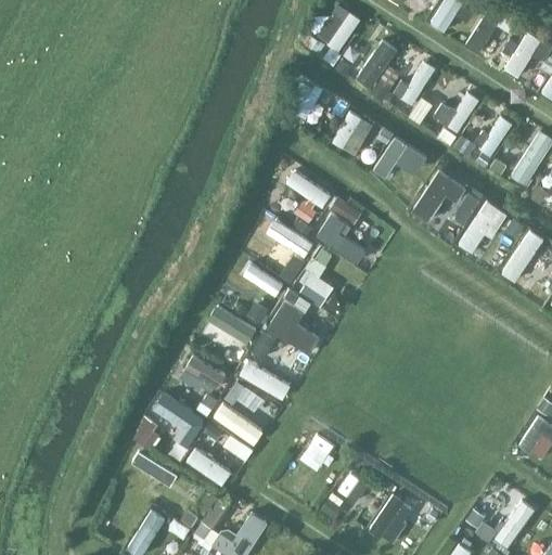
[(440,0),(429,20),(448,30),(463,2),(459,0),(440,0)]
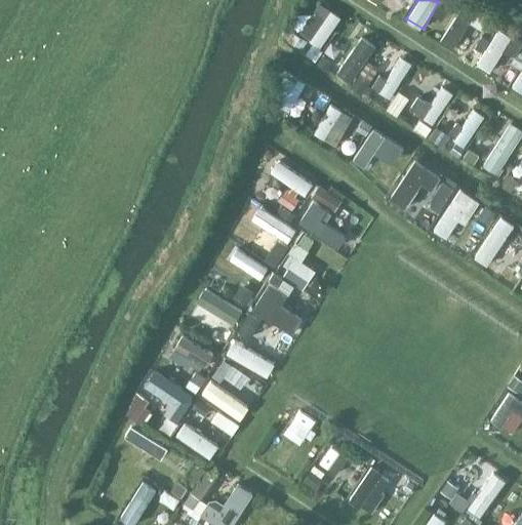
[(463,37),(472,16),(455,8),(440,41),(473,56),(479,44),(463,37)]
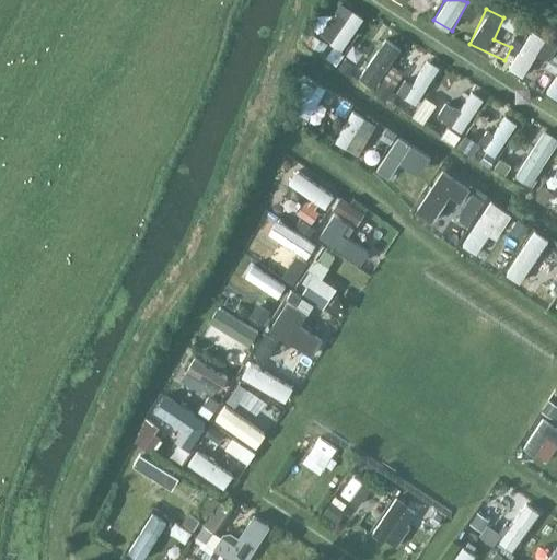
[(349,10),(328,47),(340,54),(361,16),(349,10)]
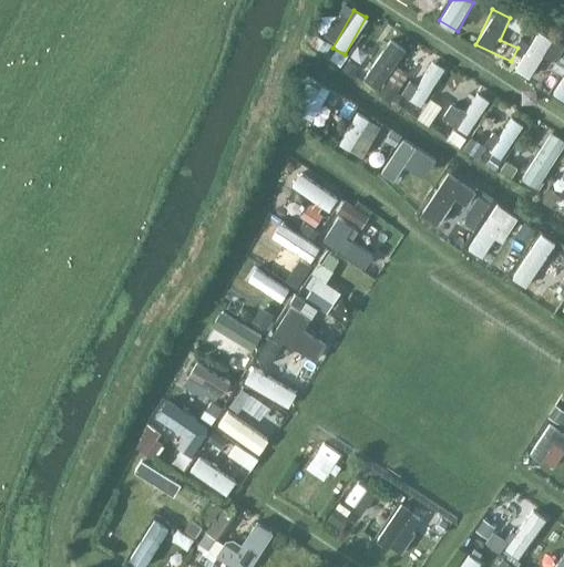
[(334,44),(311,32),(307,40),(329,52),(334,44)]
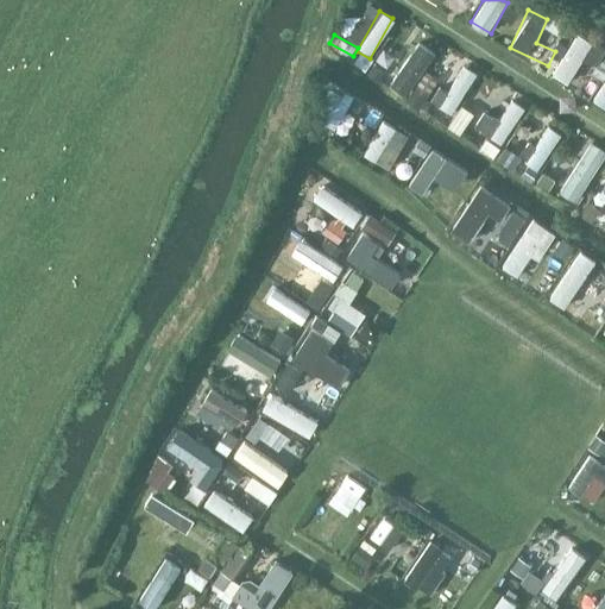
[(552,58),(559,62),(566,50),(559,46),(552,58)]
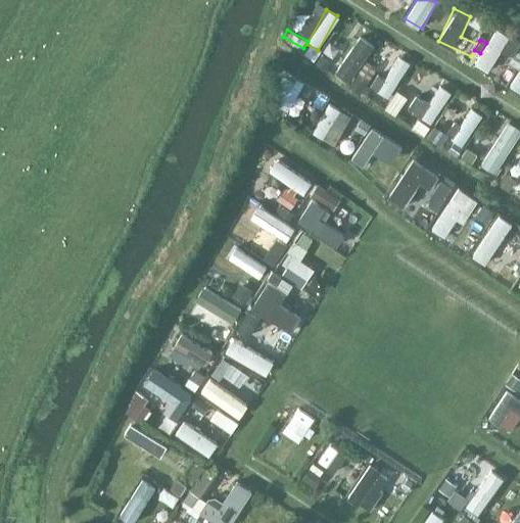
[(397,55),(374,91),(385,98),(409,63),(397,55)]
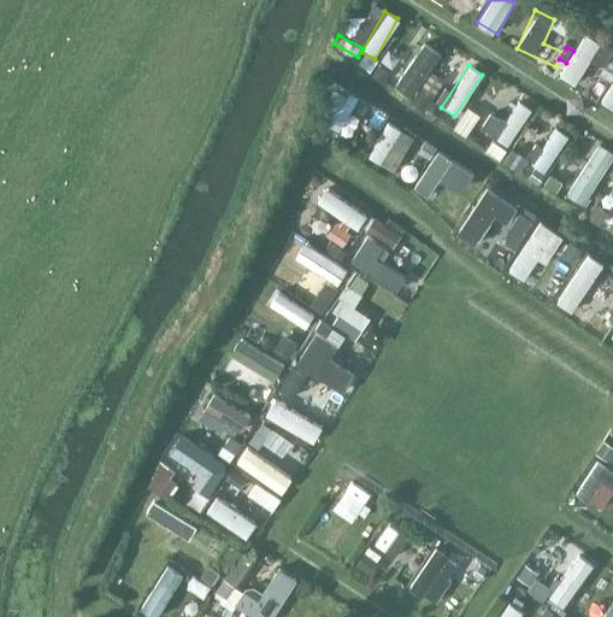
[(379,66),(376,74),(385,82),(392,74),(379,66)]
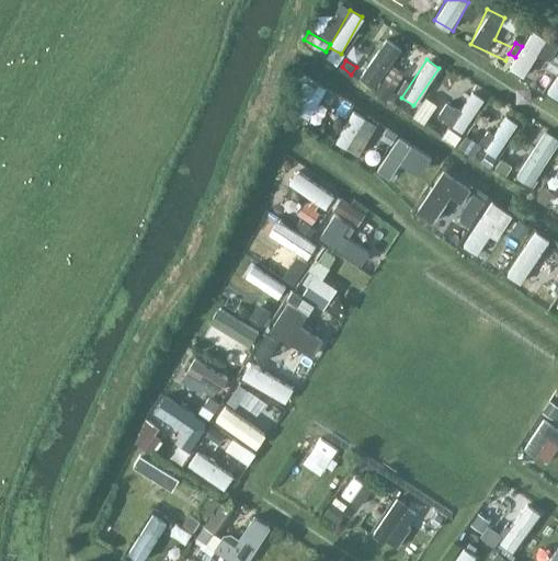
[(459,71),(447,89),(458,96),(470,79),(459,71)]
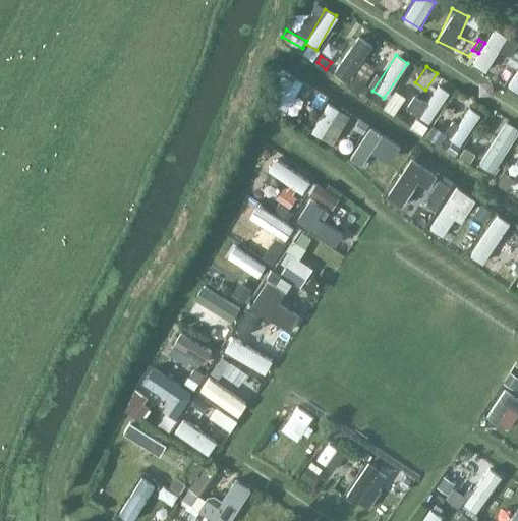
[(361,92),(367,81),(357,75),(351,85),(361,92)]
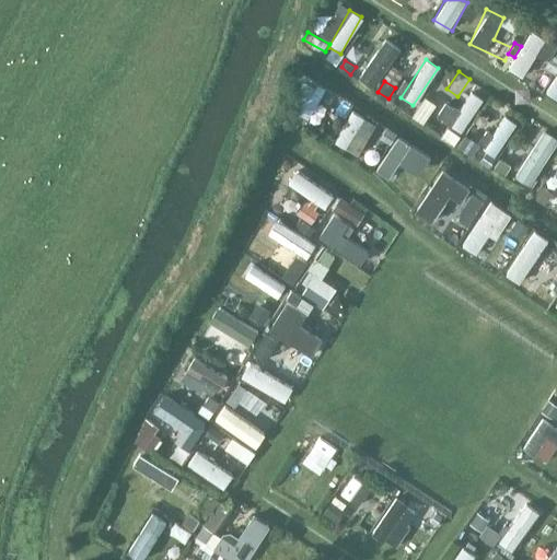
[(301,127),(317,91),(300,82),(282,118),(301,127)]
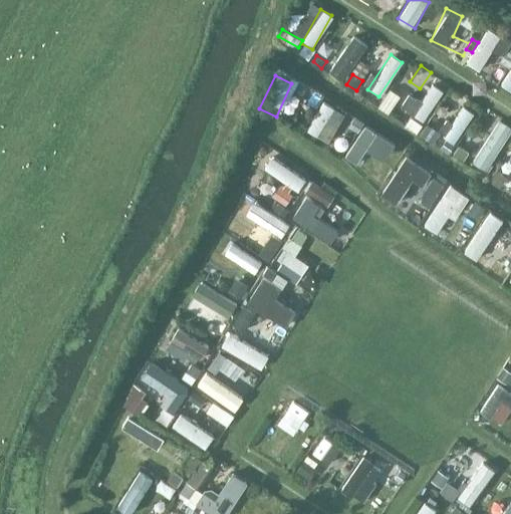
[(302,82),(297,89),(305,94),(310,86),(302,82)]
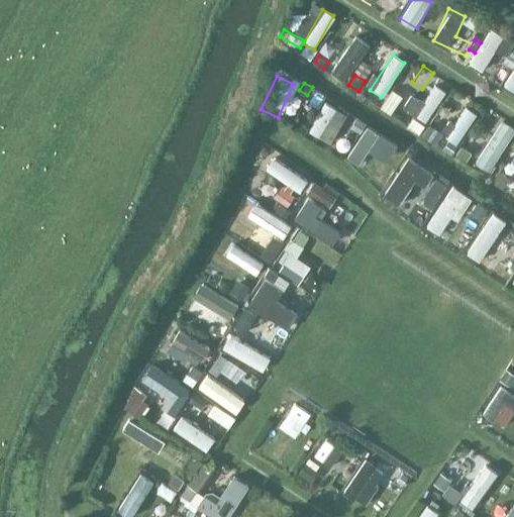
[(416,112),(421,96),(406,92),(402,107),(416,112)]
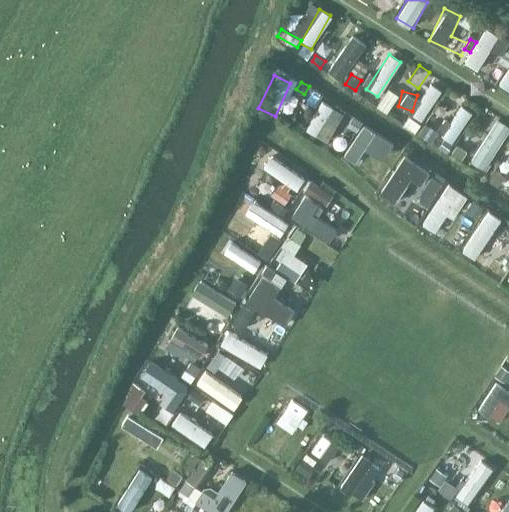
[(328,142),(334,125),(325,121),(331,105),(318,101),(306,134),(328,142)]
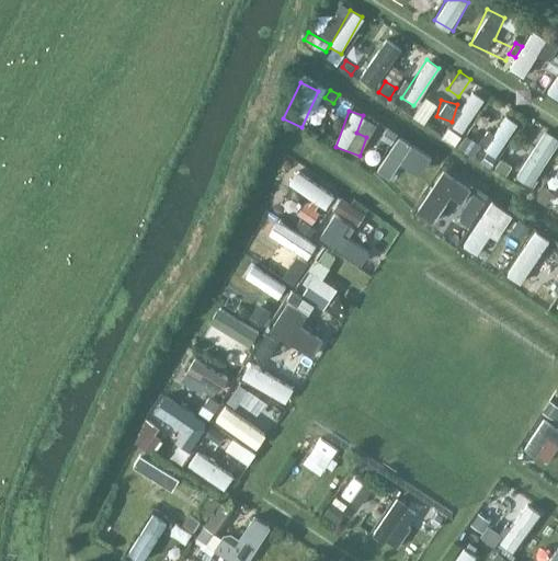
[(416,116),(426,124),(430,118),(419,112),(416,116)]
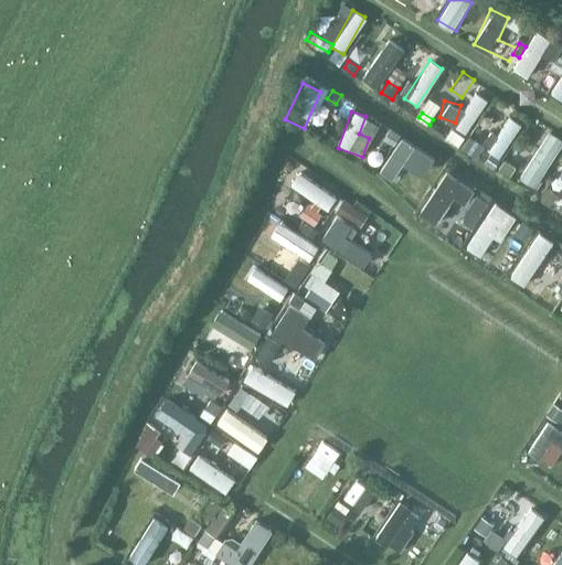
[(395,145),(402,134),(394,128),(386,139),(395,145)]
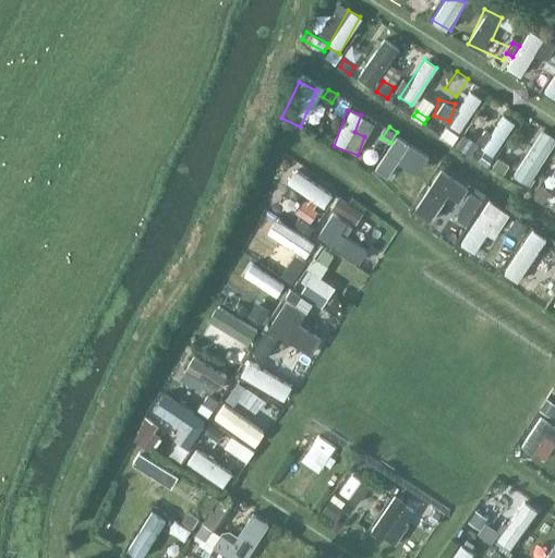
[(461,136),(449,126),(442,136),(455,145),(461,136)]
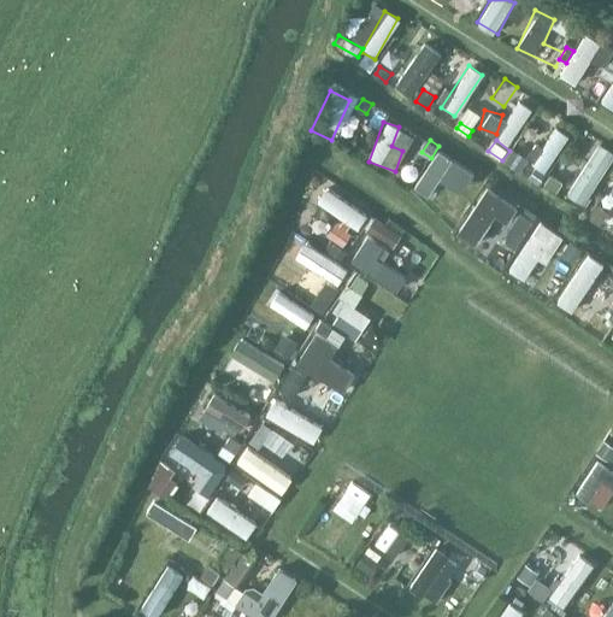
[(520,153),(516,148),(506,162),(512,166),(520,153)]
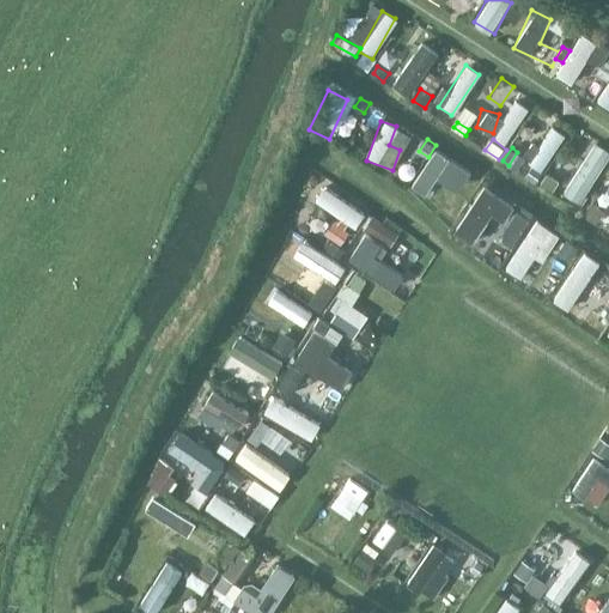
[(422,199),(448,162),(434,152),(409,190),(422,199)]
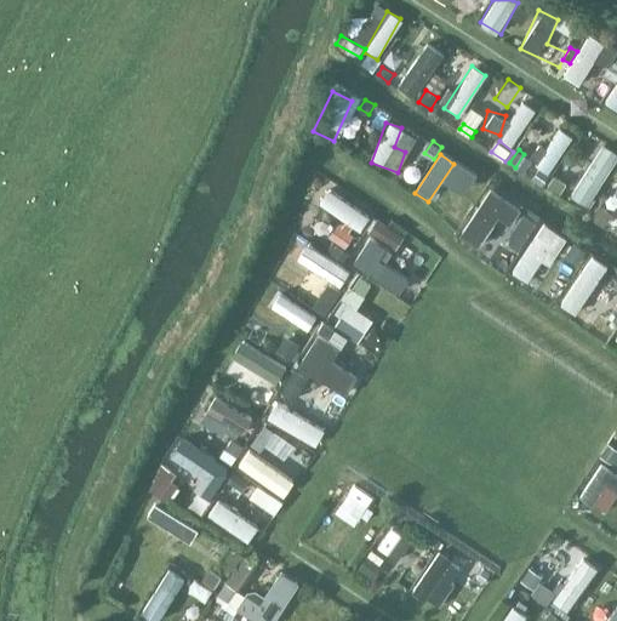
[(412,184),(417,172),(401,165),(396,177),(412,184)]
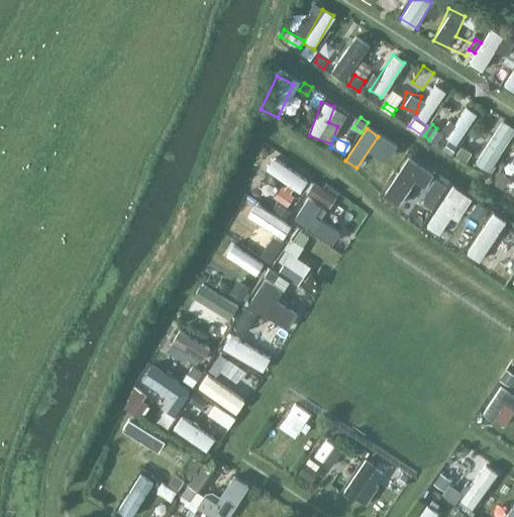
[(453,154),(459,146),(451,140),(445,148),(453,154)]
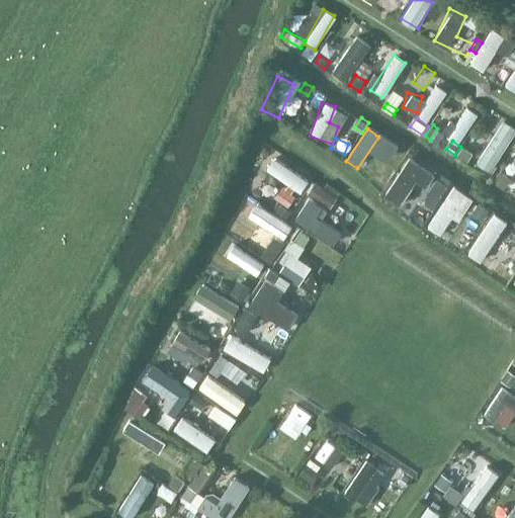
[(469,161),(475,155),(465,149),(460,155),(469,161)]
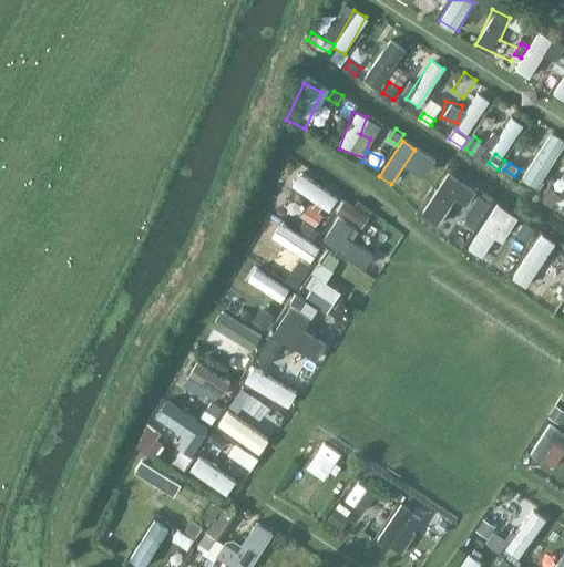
[(299,176),(290,187),(327,214),(336,202),(299,176)]
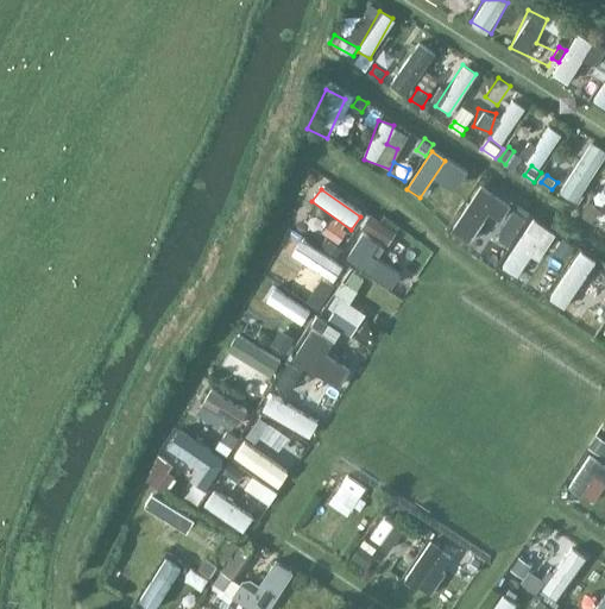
[(583,212),(593,221),(602,213),(591,203),(583,212)]
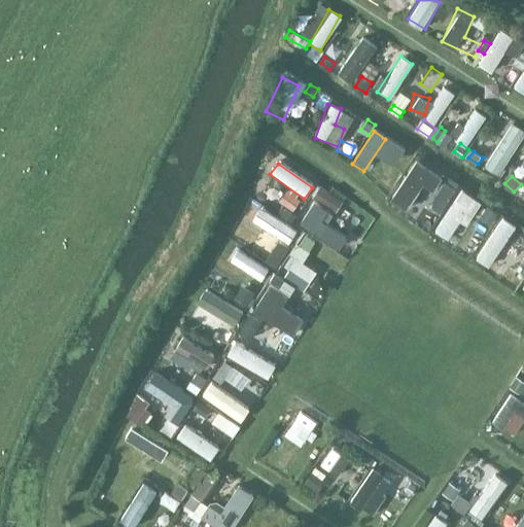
[(426,187),(404,180),(397,203),(419,210),(426,187)]
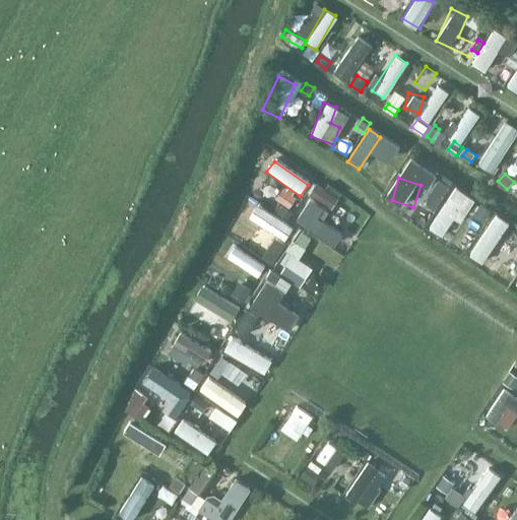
[(443,194),(449,186),(439,179),(433,187),(443,194)]
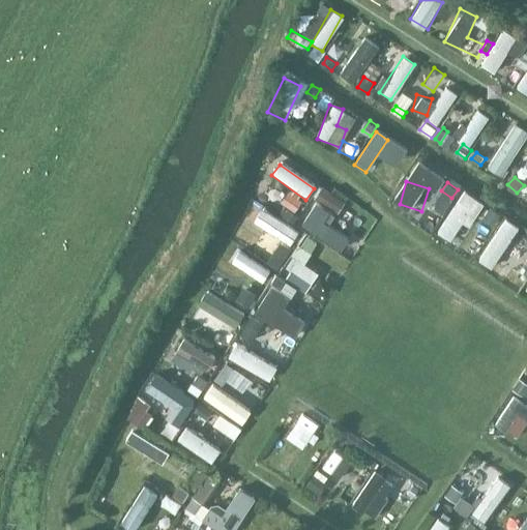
[(346,201),(324,186),(317,197),(339,211),(346,201)]
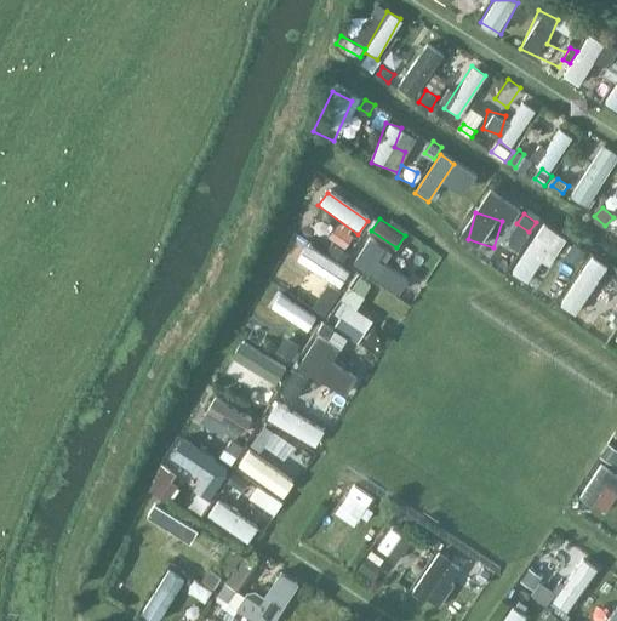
[(536,235),(510,274),(525,284),(552,245),(536,235)]
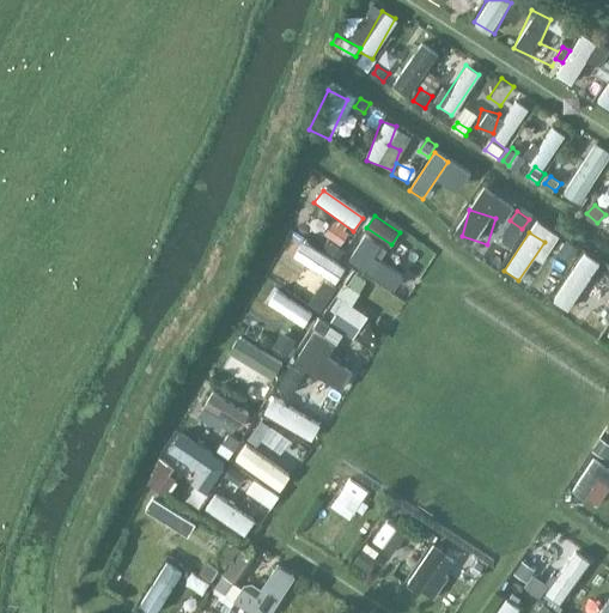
[(341,285),(349,271),(290,238),(281,253),(341,285)]
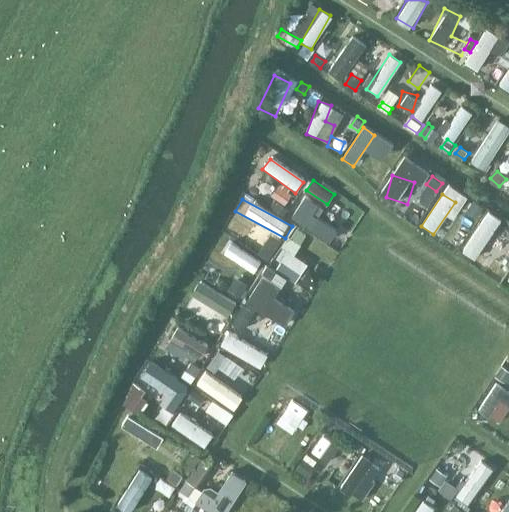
[(286,215),(290,208),(280,201),(276,208),(286,215)]
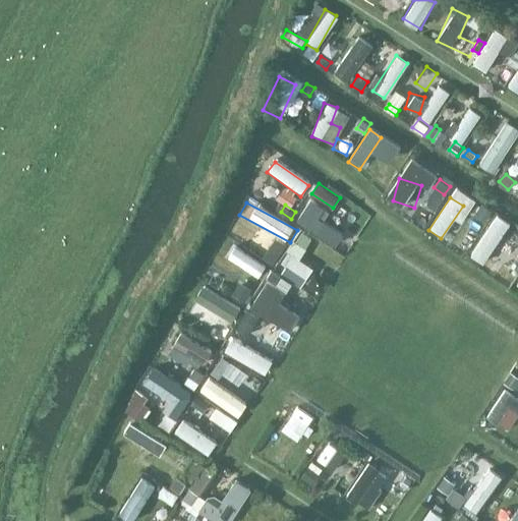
[(484,205),(479,212),(490,219),(495,212),(484,205)]
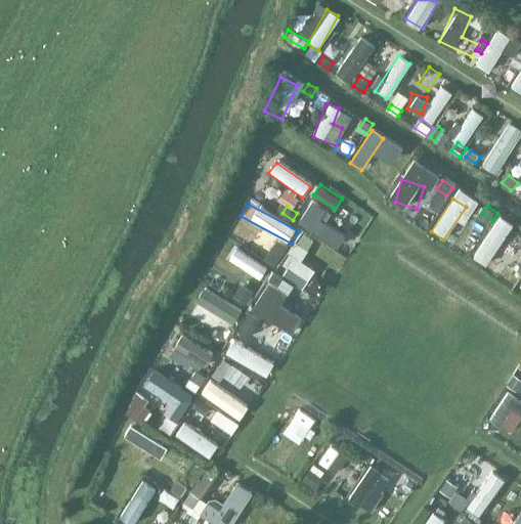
[(249,234),(255,224),(242,216),(235,227),(249,234)]
